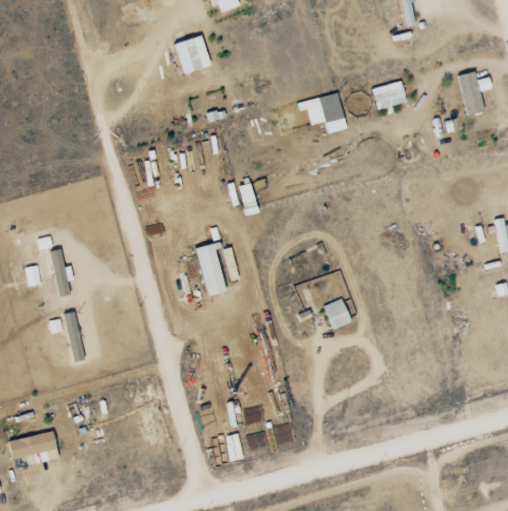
[(210,0),(212,6),(219,4),(221,12),(238,7),(235,0),(210,0)]
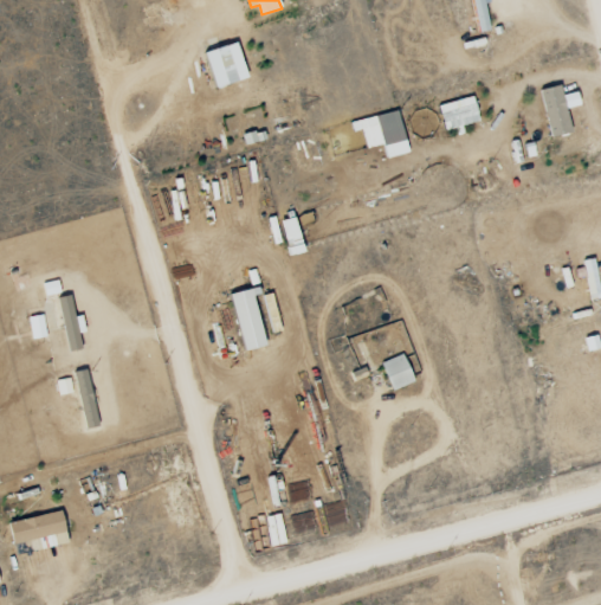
[(473,0),(482,32),(493,30),(486,0),(473,0)]
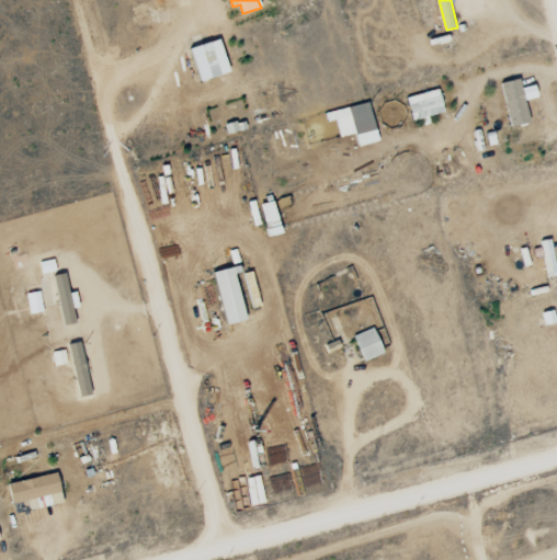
[(231,71),(220,38),(190,48),(201,81),(231,71)]
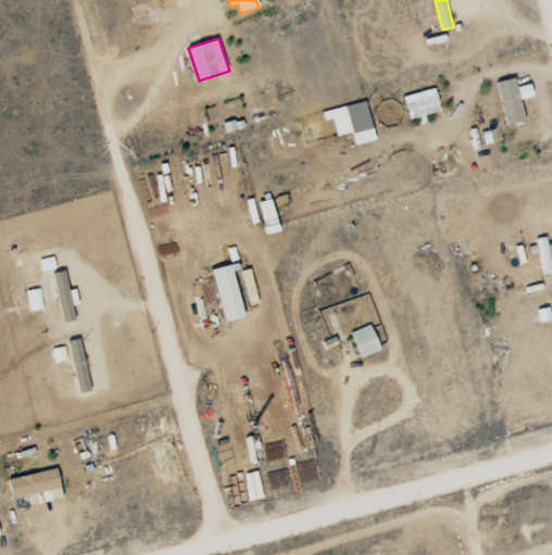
[(498,83),(509,126),(527,122),(521,100),(535,97),(531,84),(518,87),(516,78),(498,83)]
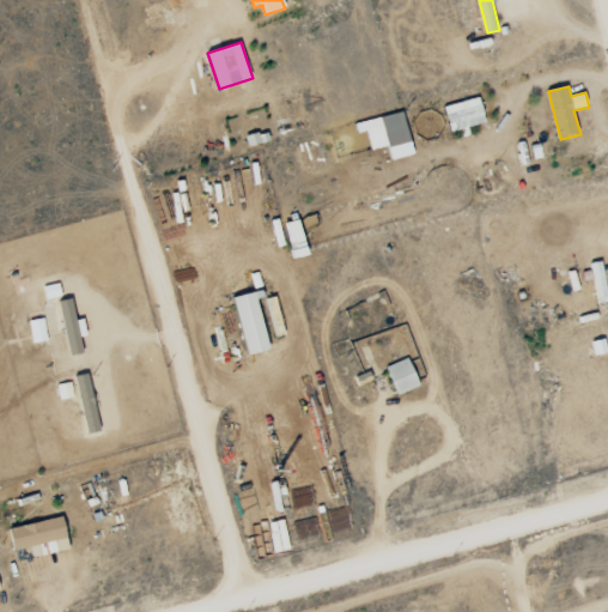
[(453,132),(466,128),(487,122),(480,97),(444,107),(453,132)]
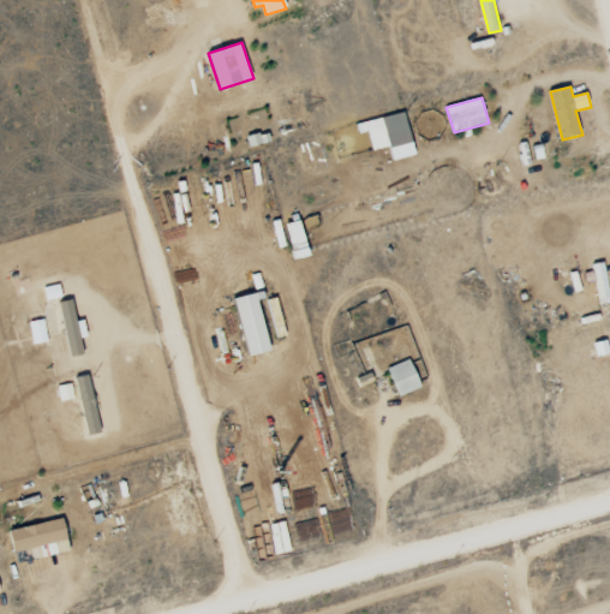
[(374,150),(392,147),(394,160),(416,155),(407,113),(358,123),(360,133),(369,132),(374,150)]
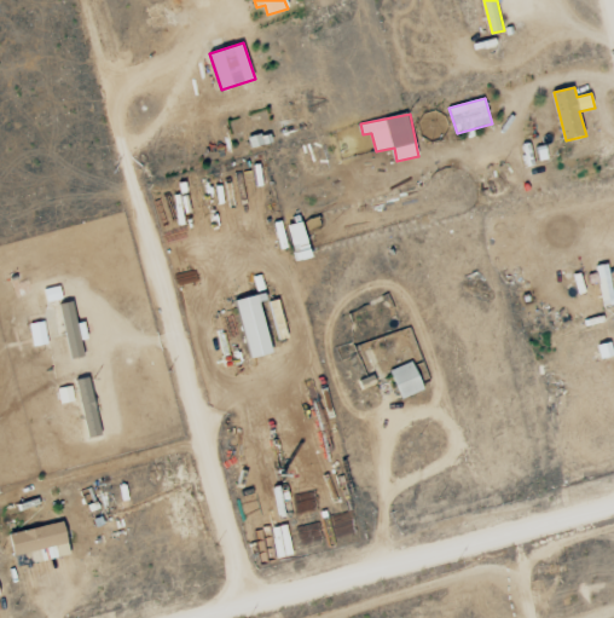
[(249,137),(252,148),(265,144),(262,134),(249,137)]
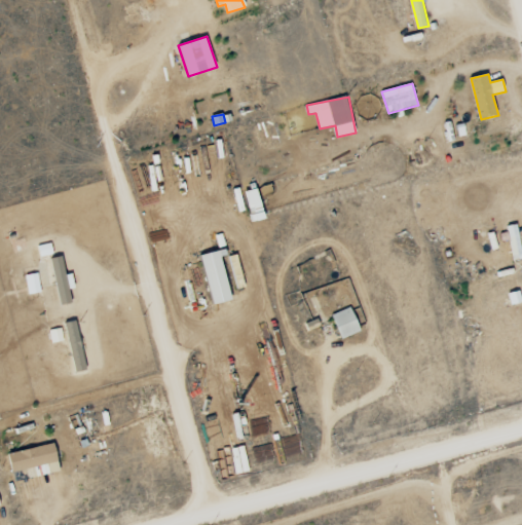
[(41,257),(54,254),(52,244),(39,246),(41,257)]
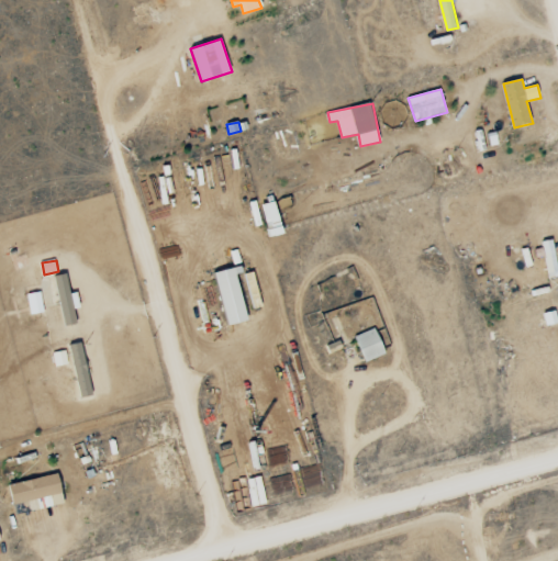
[(214,272),(227,326),(248,321),(235,267),(214,272)]
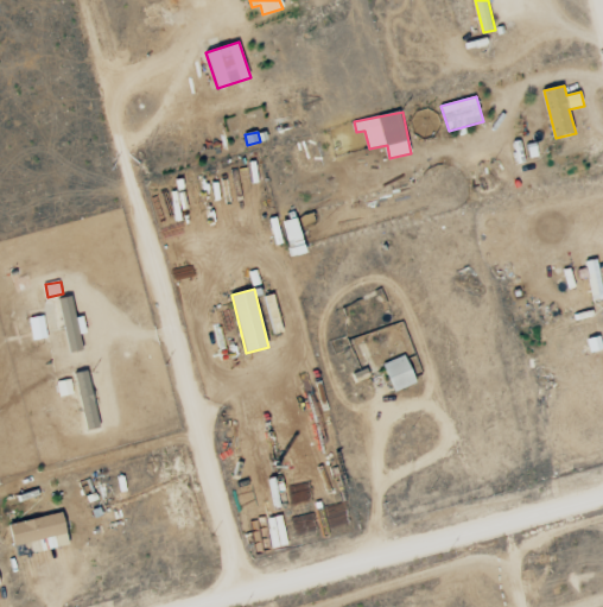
[(87,333),(84,316),(77,318),(73,296),(59,298),(71,353),(83,349),(80,334),(87,333)]
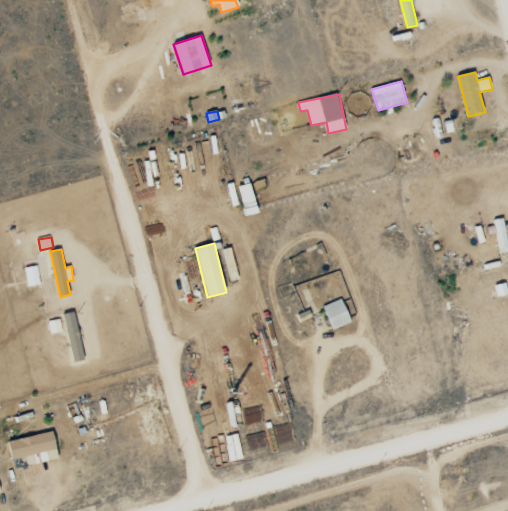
[(26,268),(29,287),(41,285),(38,266),(26,268)]
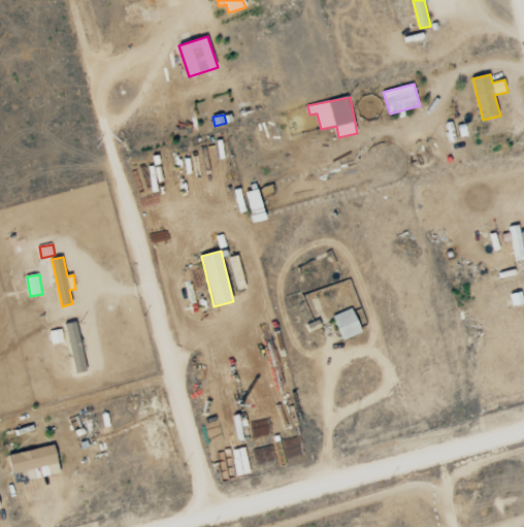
[(333,317),(344,340),(363,333),(353,308),(333,317)]
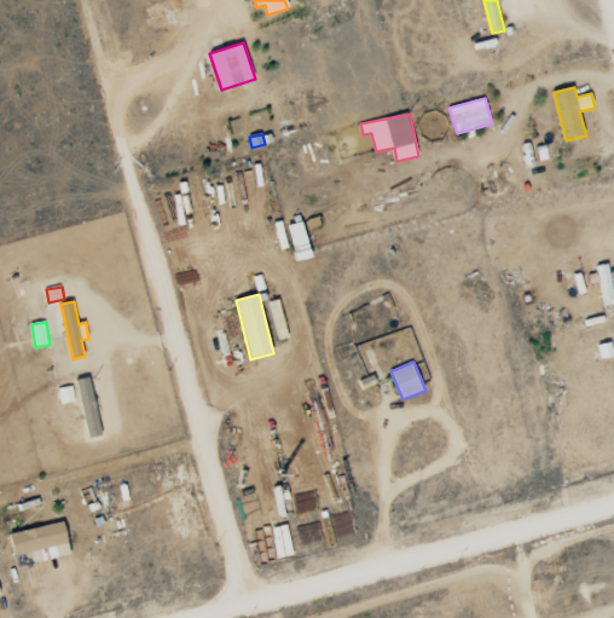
[(91,438),(103,435),(88,377),(76,381),(91,438)]
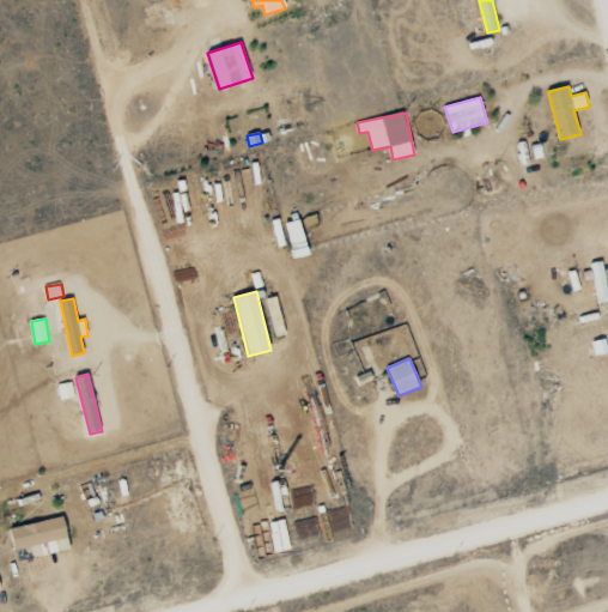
[(61,399),(76,398),(74,382),(60,383),(61,399)]
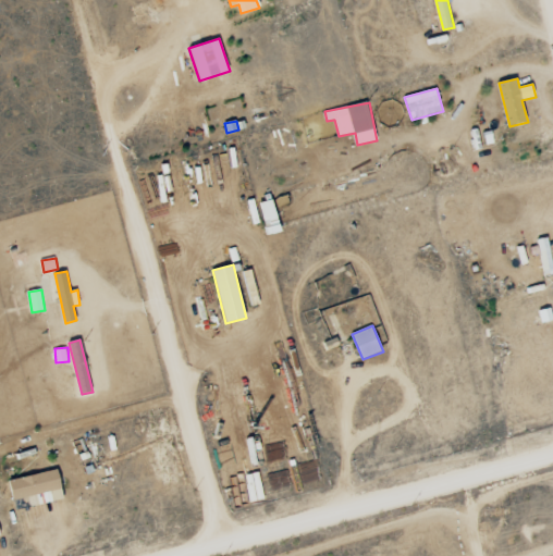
[(9,480),(13,502),(31,497),(33,506),(64,499),(58,470),(9,480)]
